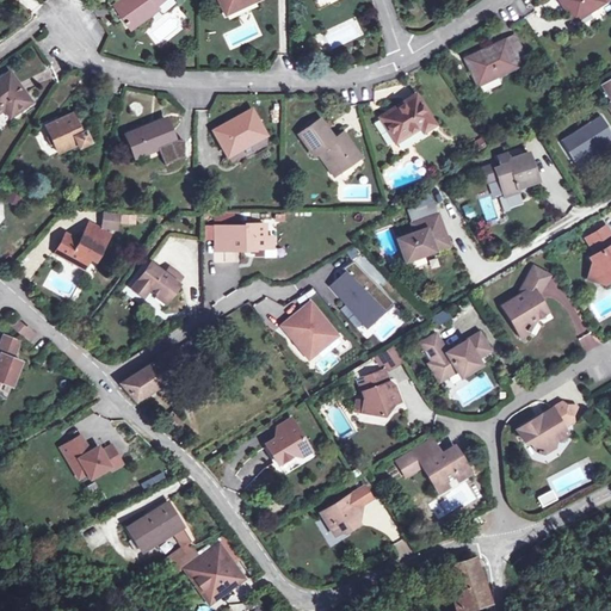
[(122,0),(115,6),(130,28),(148,14),(146,11),(154,5),(154,6),(160,0),(122,0)]
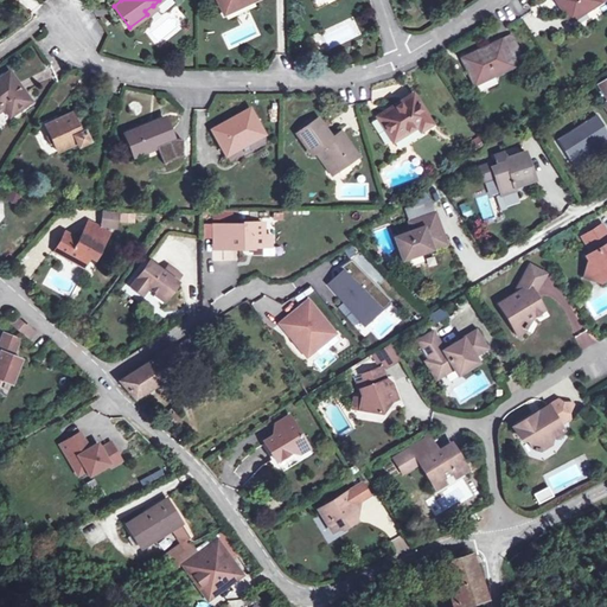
[(217,0),(224,13),(253,0),(217,0)]
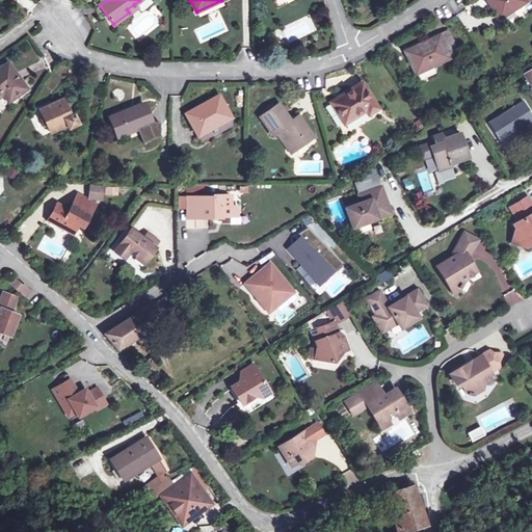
[(526,3),(524,0),(485,0),(499,20),(526,3)]
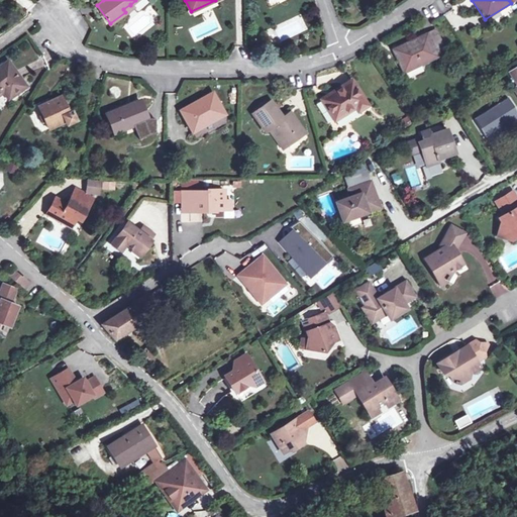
[(132,8),(130,5),(130,4),(123,9),(125,12),(132,8)]
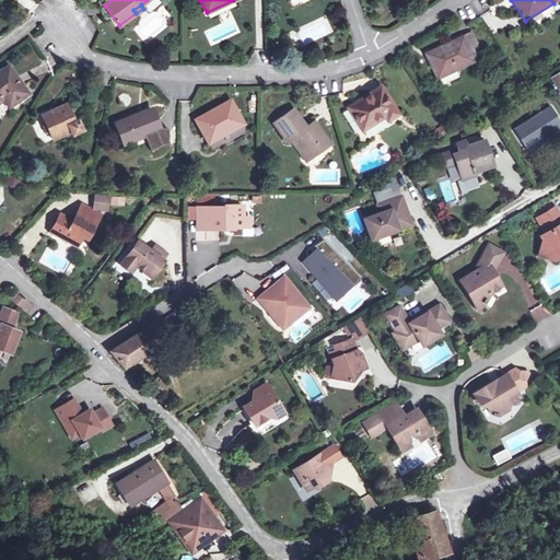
[(470,57),(479,53),(471,34),(426,55),(436,79),(474,62),(470,57)]
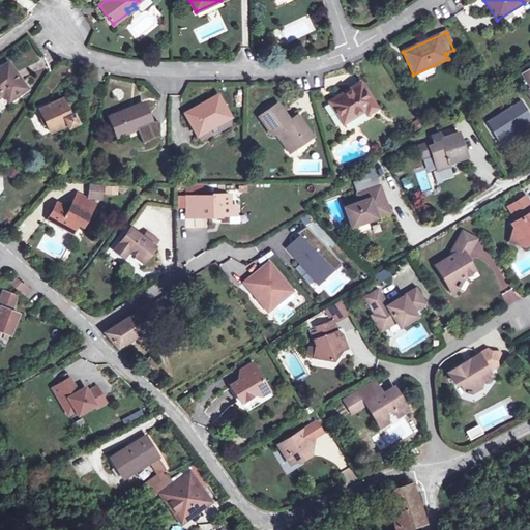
[(457,55),(453,50),(445,54),(448,59),(457,55)]
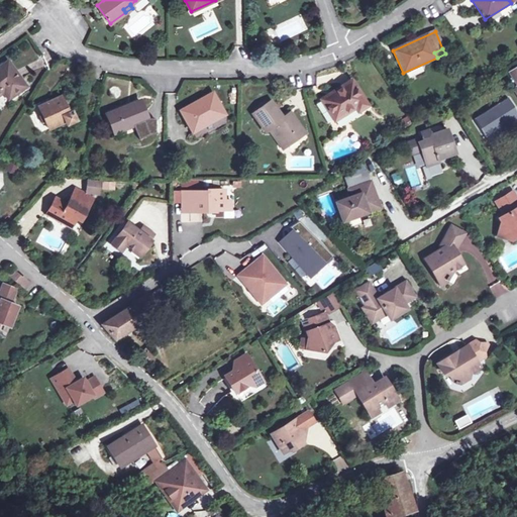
[(7,89),(12,96),(25,87),(8,62),(0,68),(0,94),(2,93),(7,89)]
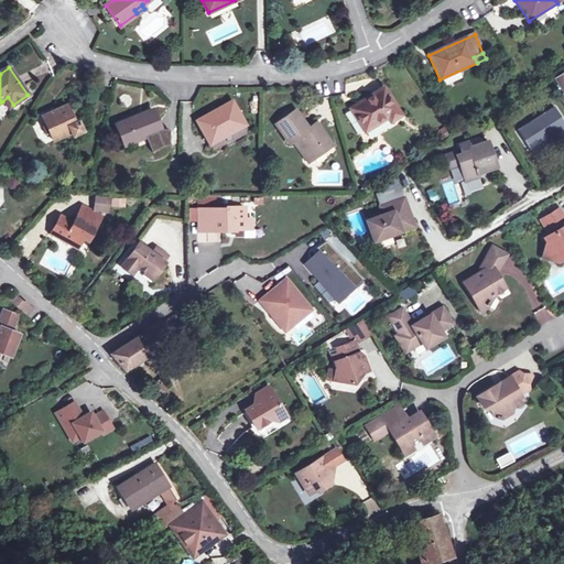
[(387,118),(390,122),(401,116),(383,88),(350,109),(365,132),(387,118)]
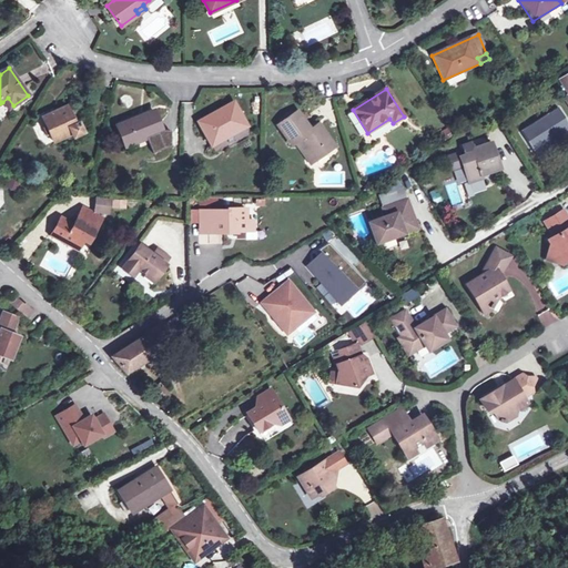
[(8,98),(2,102),(8,110),(13,105),(8,98)]
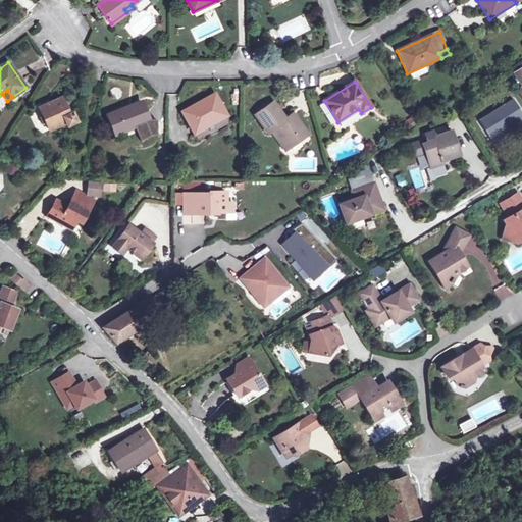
[(226,116),(215,95),(181,112),(194,135),(226,116)]
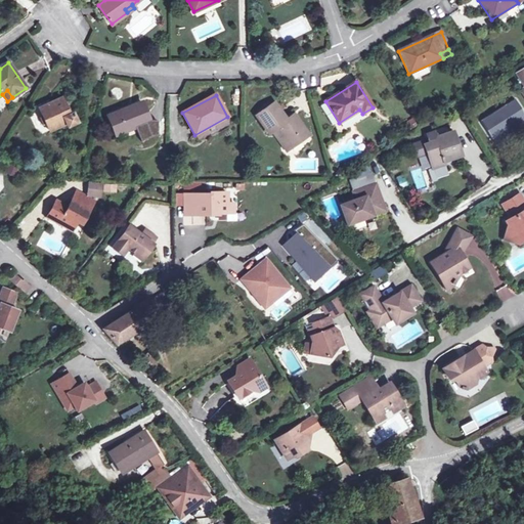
[(43,116),(46,124),(50,132),(66,124),(68,128),(78,123),(73,113),(70,115),(61,98),(40,108),(43,116)]
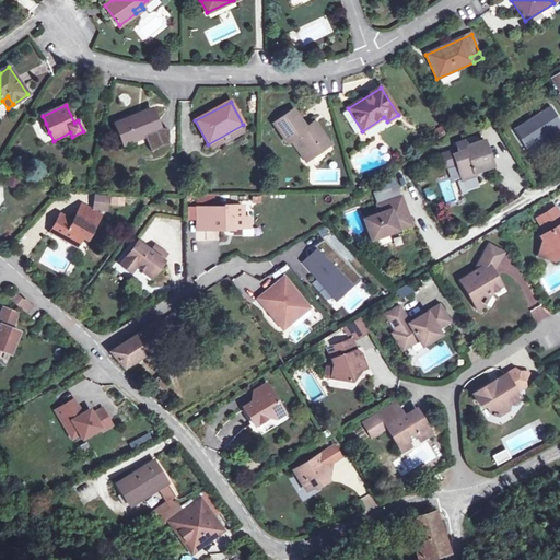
[(525,150),(559,130),(559,128),(559,124),(549,107),(546,109),(513,130),(525,150)]
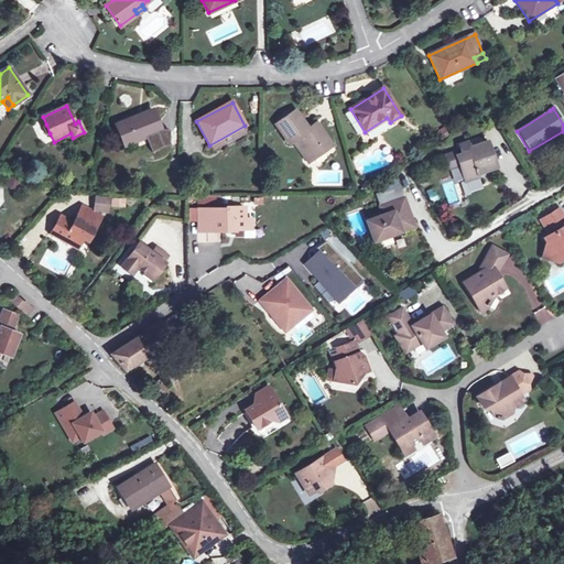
[(162,130),(153,110),(116,126),(125,145),(158,132),(162,130)]
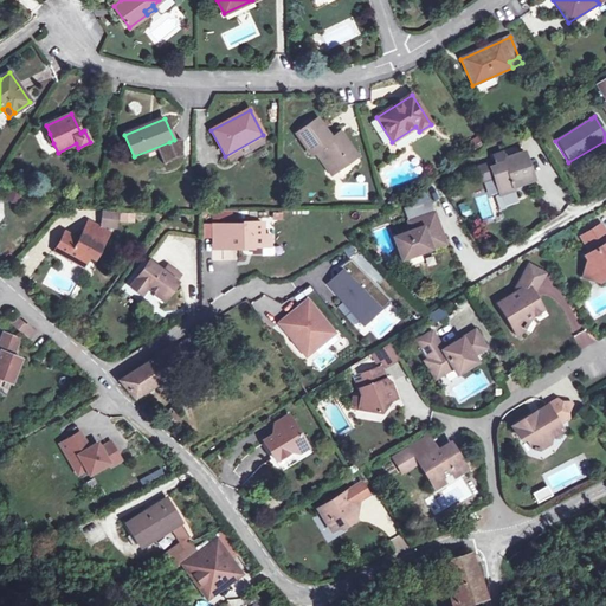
[(321,149),(336,172),(359,158),(341,133),(333,140),(317,118),(297,133),(313,155),(315,153),(321,149)]
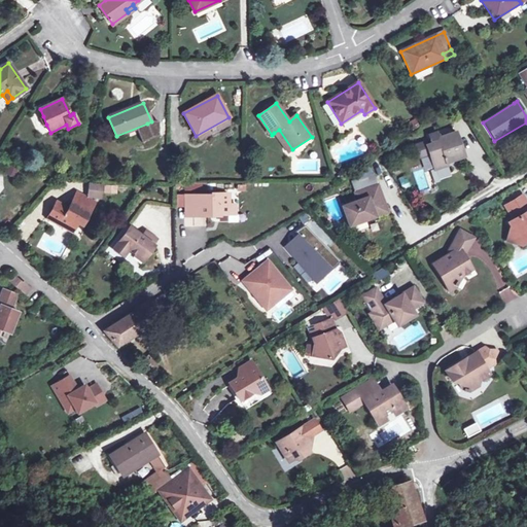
[(497,147),(526,128),(526,120),(526,123),(494,141),(497,147)]
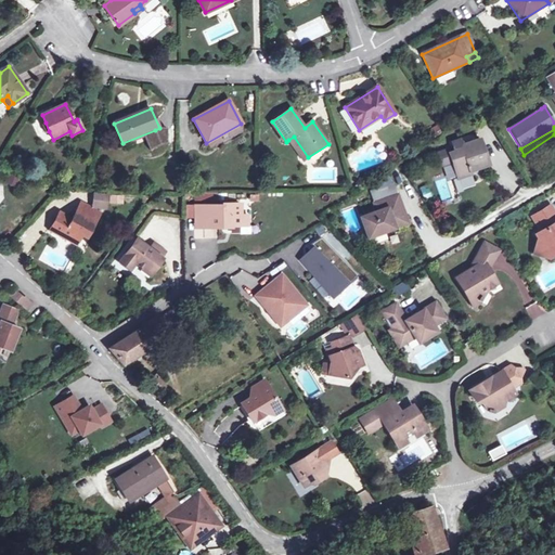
[(155,130),(162,145),(168,142),(167,128),(159,128),(155,130)]
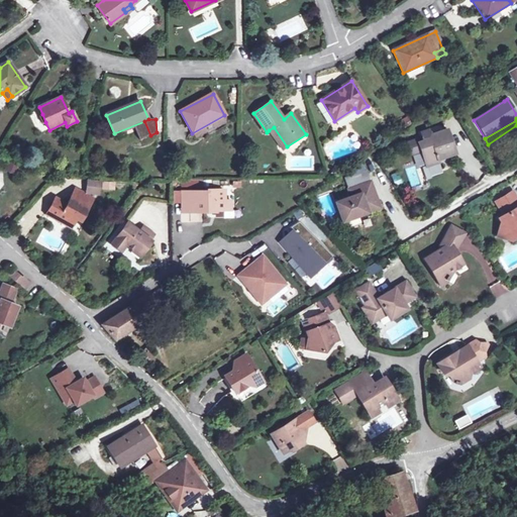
[(138,140),(150,135),(144,121),(132,126),(138,140)]
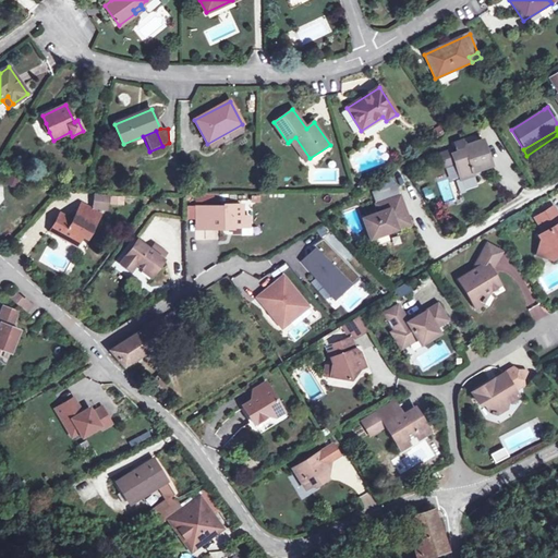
[(295,137),(290,141),(305,161),(310,158),(295,137)]
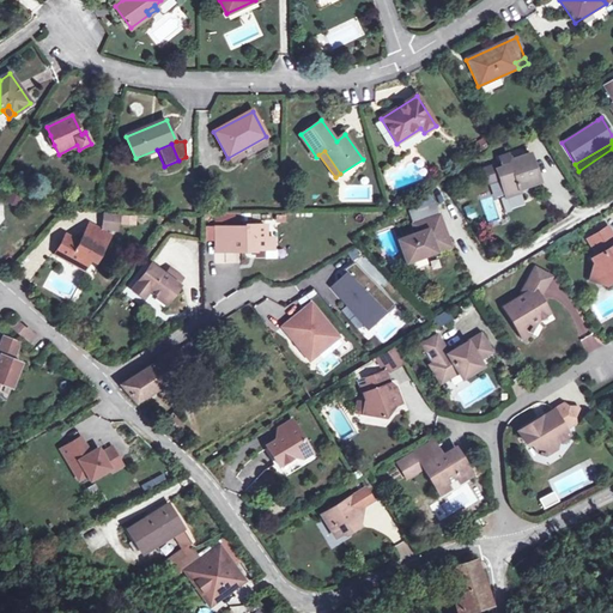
[(525,182),(526,187),(540,182),(530,155),(509,162),(507,155),(498,158),(501,164),(483,170),(487,183),(499,180),(504,196),(520,192),(519,189),(517,184),(525,182)]
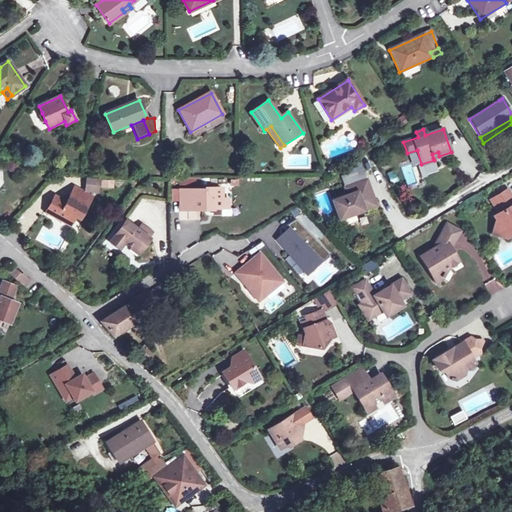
[(391,183),(398,182),(396,171),(389,173),(391,183)]
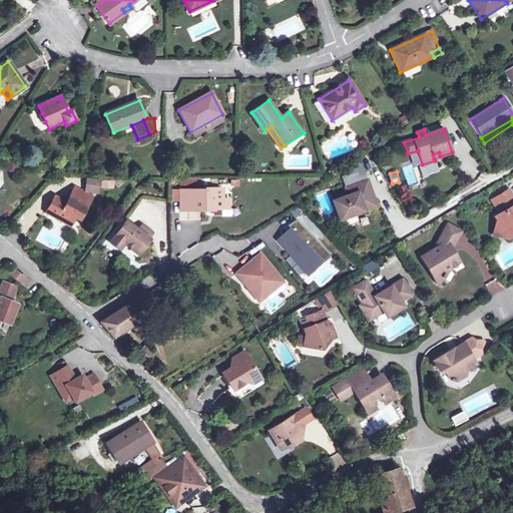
[(103,179),(101,187),(111,189),(113,181),(103,179)]
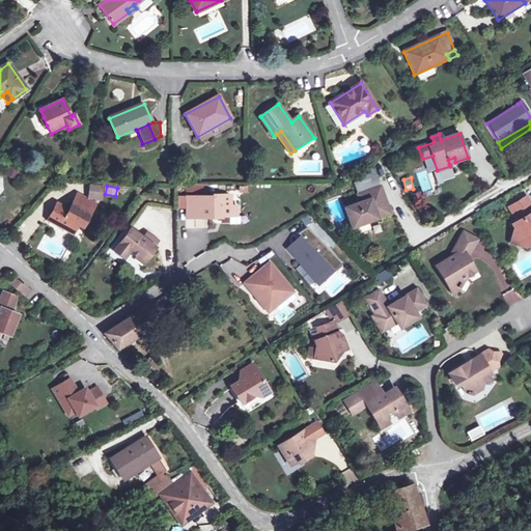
[(381,187),(362,194),(365,201),(361,203),(344,208),(352,228),(378,219),(375,213),(388,207),(381,187)]
